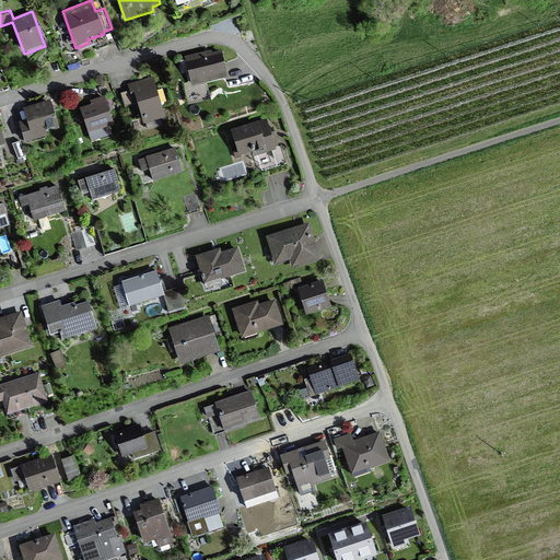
[(211,50),(185,57),(185,60),(179,61),(182,71),(187,69),(191,86),(228,78),(221,51),(212,54),(211,50)]
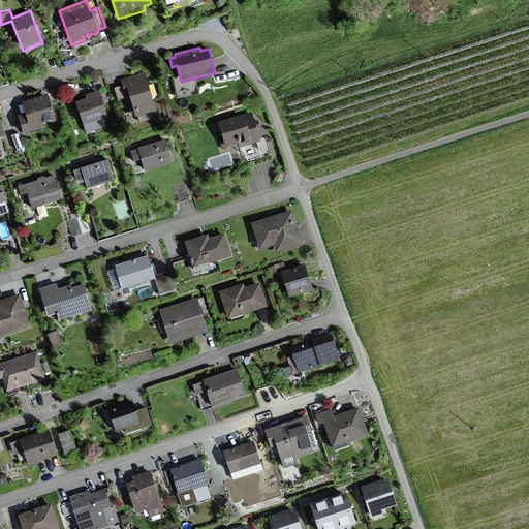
[(149,86),(145,72),(120,80),(122,86),(114,89),(118,101),(126,98),(126,100),(130,99),(136,119),(138,118),(139,123),(153,119),(151,114),(159,112),(157,104),(154,105),(152,97),(157,96),(153,84),(149,86)]
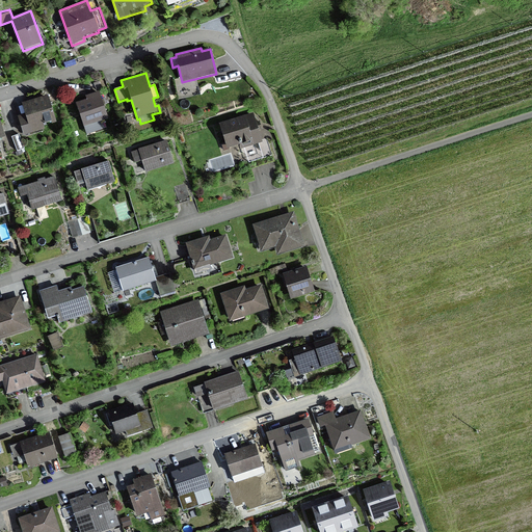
[(86,100),(76,103),(84,128),(108,121),(103,105),(109,103),(105,88),(102,89),(100,81),(94,83),(97,92),(85,96),(86,100)]
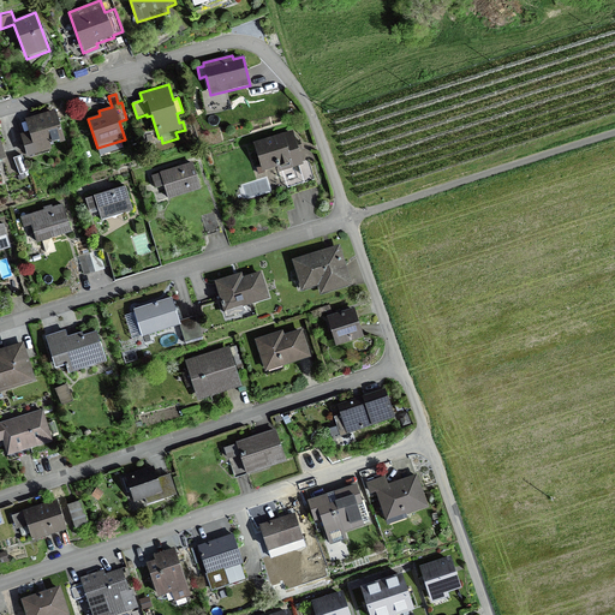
[(55,111),(25,119),(29,132),(21,135),(28,157),(52,150),(49,144),(60,142),(60,144),(65,143),(55,111)]
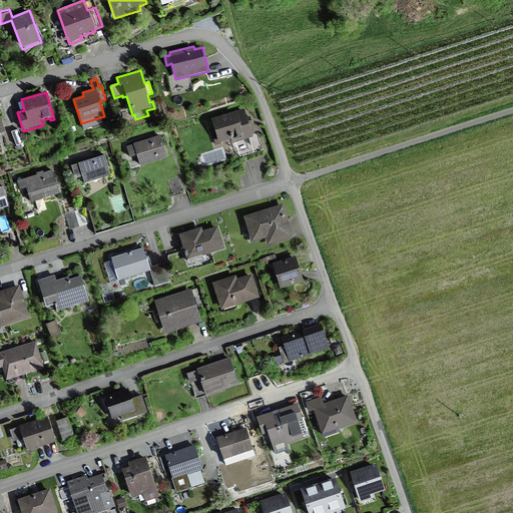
[(244,109),(211,119),(216,137),(213,139),(215,146),(221,144),(221,143),(230,139),(232,144),(253,137),(249,126),(252,125),(250,117),(247,118),(244,109)]
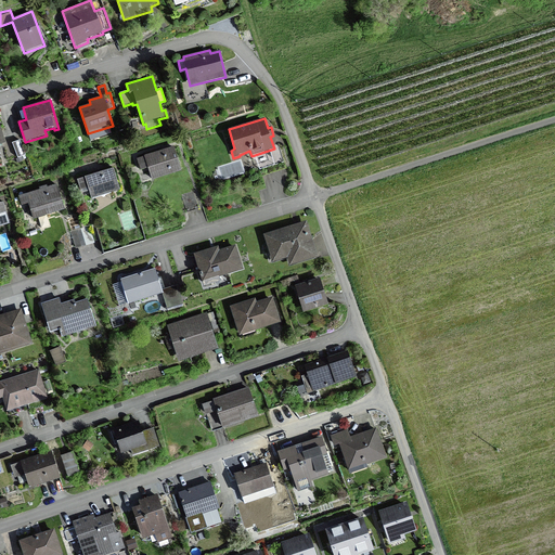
[(26,158),(20,140),(12,143),(17,158),(16,158),(17,163),(24,160),(23,159),(26,158)]
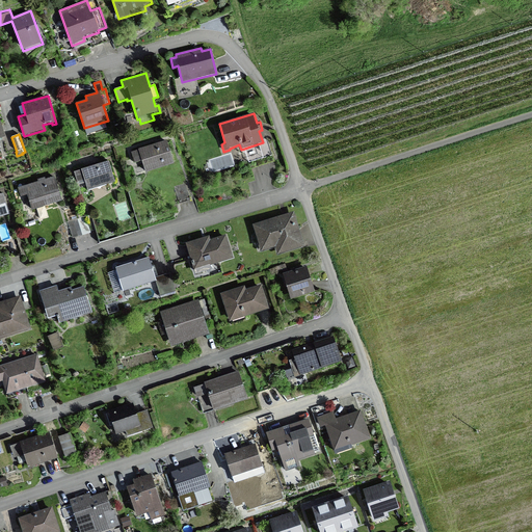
[(138,150),(131,152),(134,163),(141,161),(145,174),(174,165),(166,140),(138,149),(138,150)]
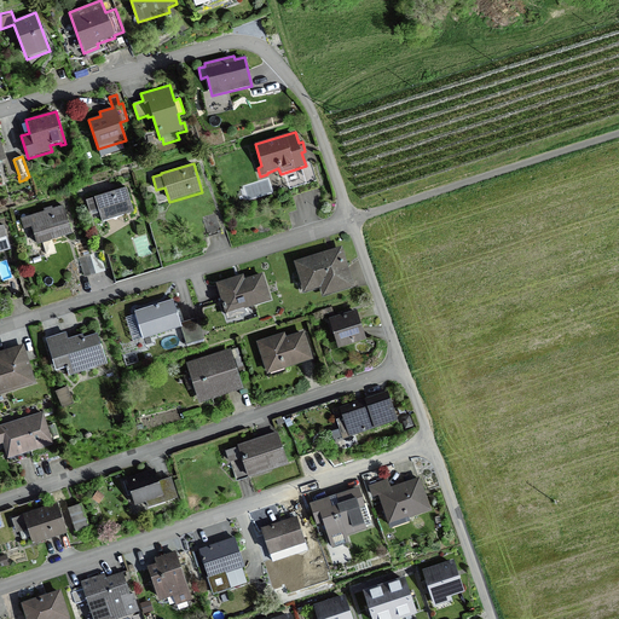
[(125,187),(84,200),(87,210),(96,208),(99,220),(131,210),(125,187)]
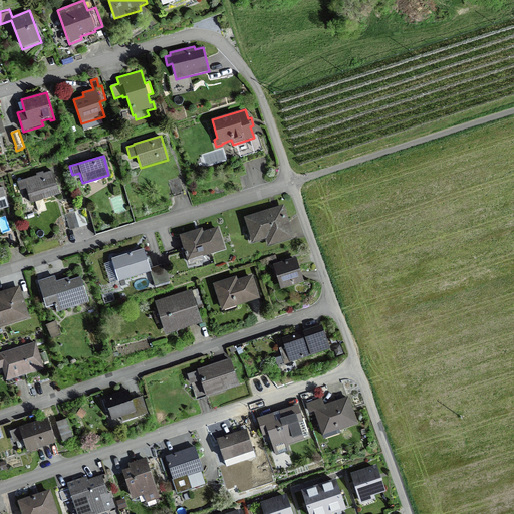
[(50,171),(16,181),(18,189),(24,187),(29,202),(57,193),(50,171)]
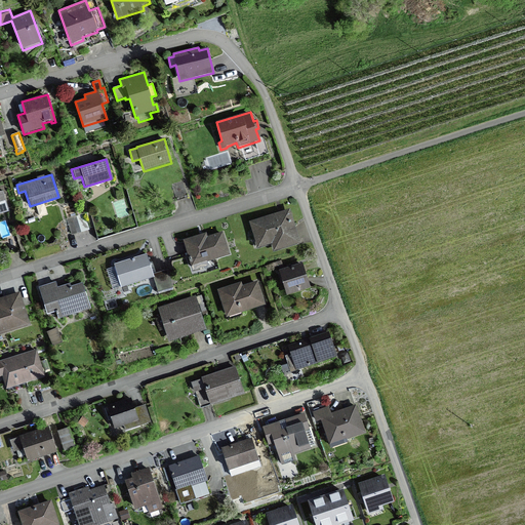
[(180,184),(172,186),(175,199),(185,196),(180,184)]
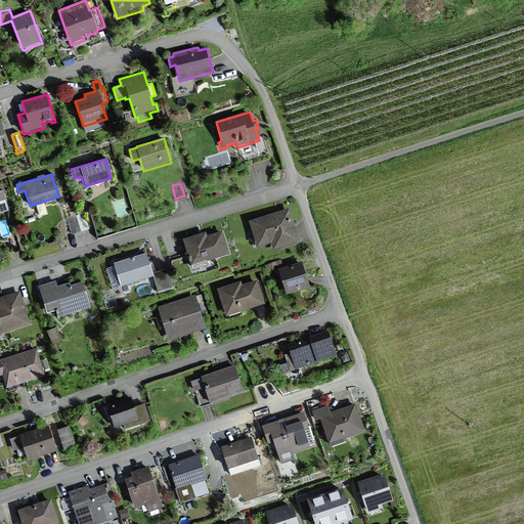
[(289,211),(250,222),(258,248),(273,243),(275,250),(299,243),(289,211)]
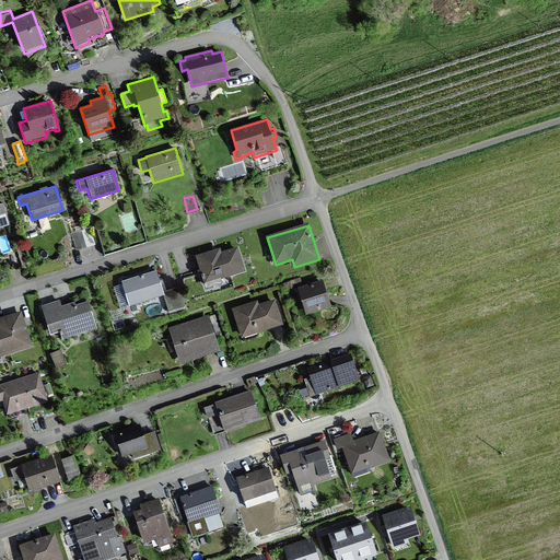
[(89,229),(80,232),(84,247),(93,245),(89,229)]
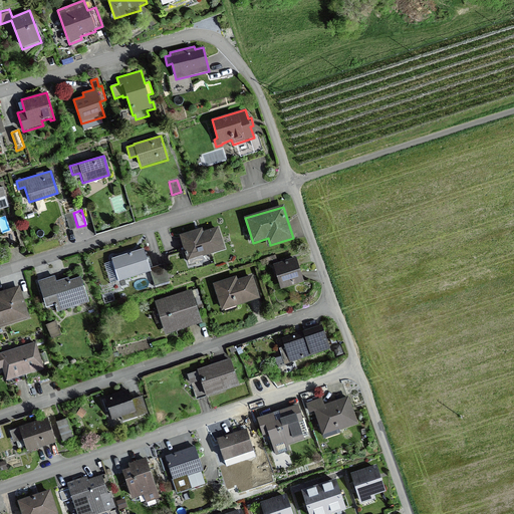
[(73,213),(65,215),(69,229),(77,227),(73,213)]
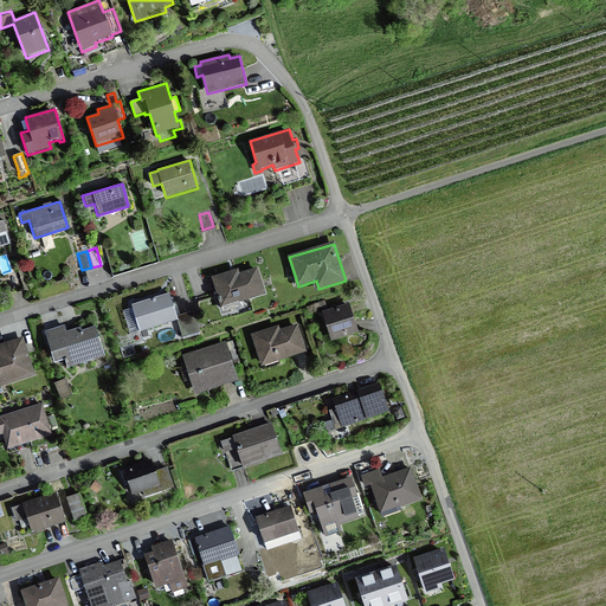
[(234,270),(210,277),(219,305),(262,292),(255,268),(236,274),(234,270)]
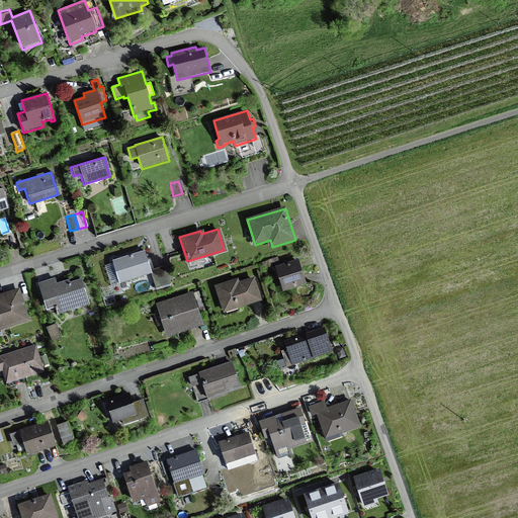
[(143,251),(111,260),(118,282),(150,273),(143,251)]
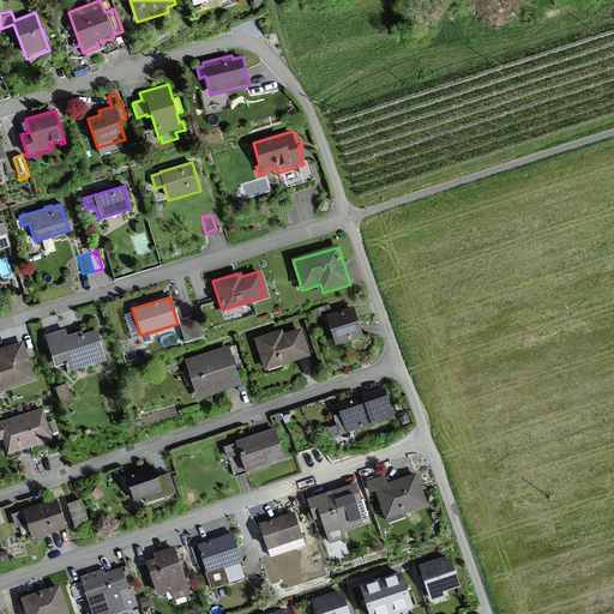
[(361,336),(353,307),(325,317),(335,344),(361,336)]
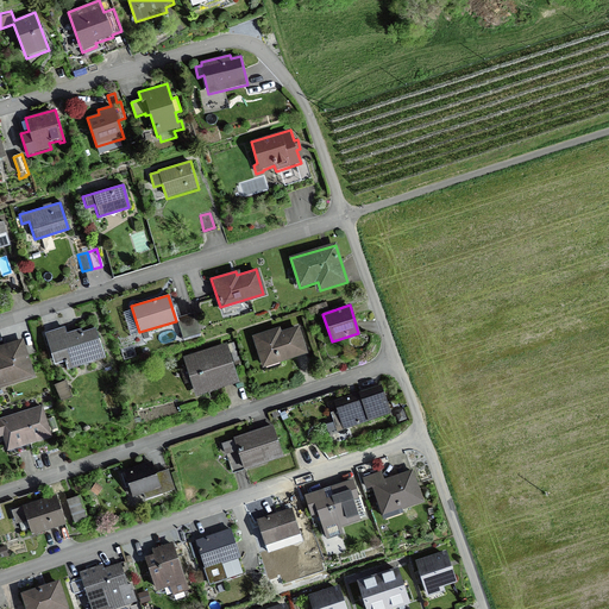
[(61,328),(43,334),(54,364),(63,360),(67,369),(104,357),(93,327),(80,332),(79,328),(63,334),(61,328)]
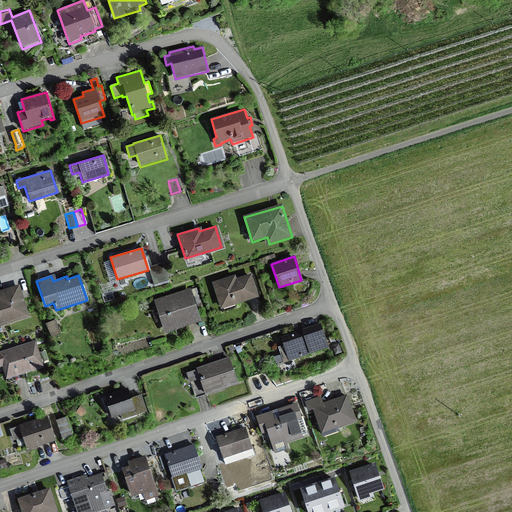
[(233,276),(212,282),(220,306),(254,294),(248,275),(234,280),(233,276)]
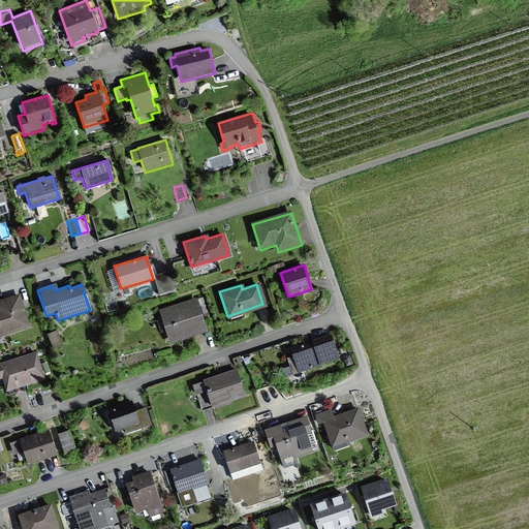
[(0,334),(27,325),(17,294),(0,300),(0,334)]
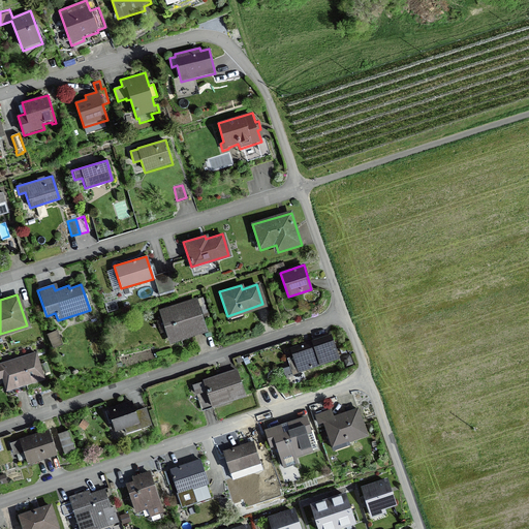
[(194,299),(158,310),(168,341),(205,330),(194,299)]
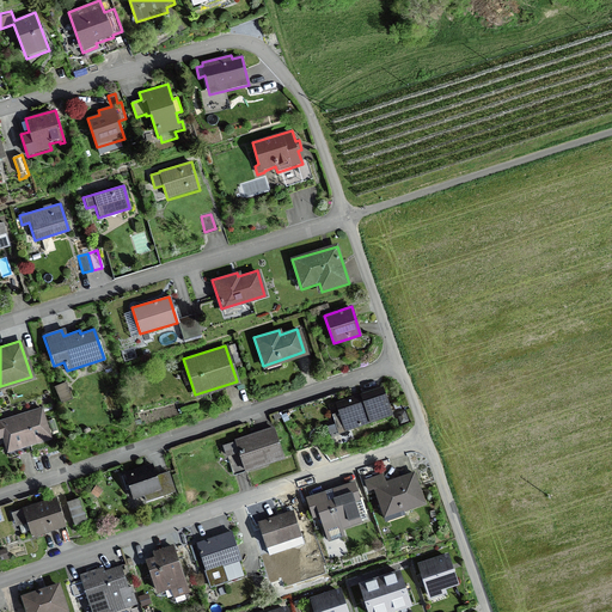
[(66,384),(55,389),(61,403),(72,399),(66,384)]
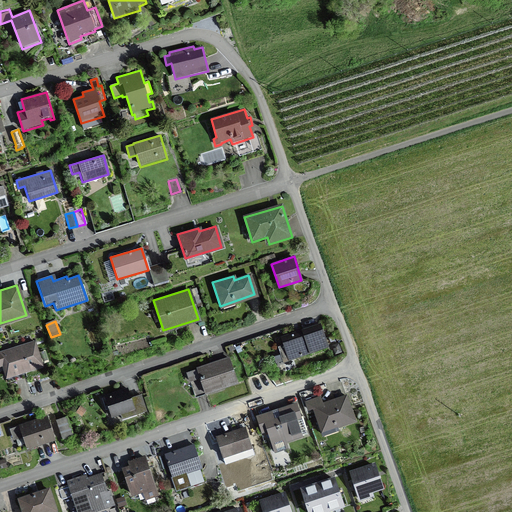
[(319,323),(280,336),(283,345),(278,346),(283,362),(327,346),(319,323)]
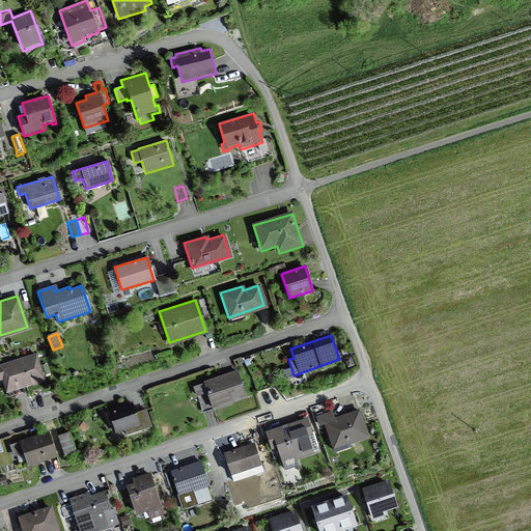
[(34,354),(0,364),(0,379),(1,380),(5,391),(43,380),(34,354)]
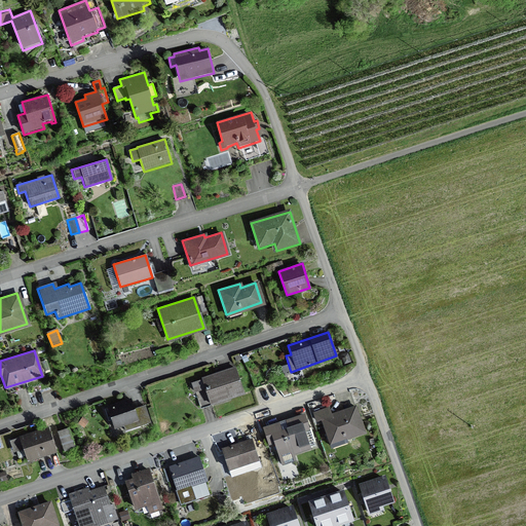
[(233,368),(200,378),(209,404),(242,392),(233,368)]
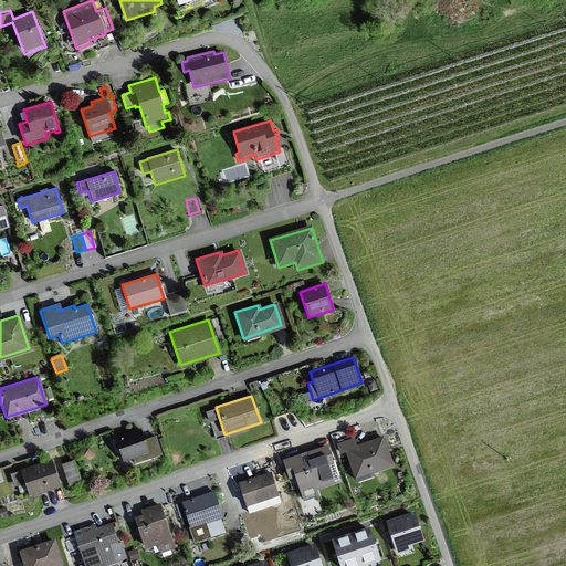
[(139,429),(114,438),(122,462),(133,458),(134,463),(160,454),(155,436),(143,440),(139,429)]
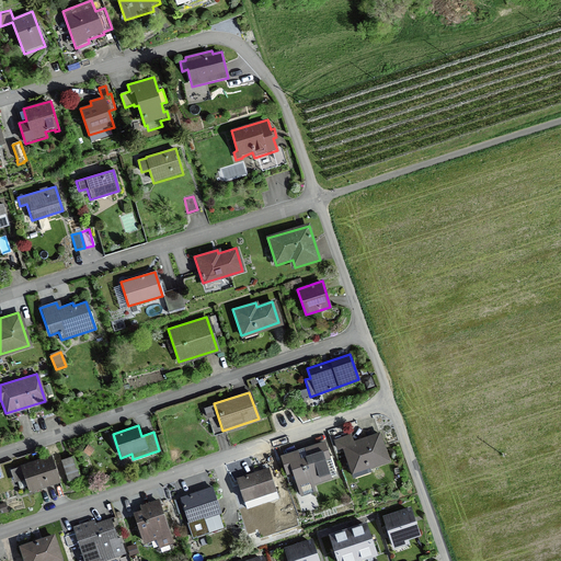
[(350,436),(334,441),(336,449),(343,448),(352,476),(368,471),(367,467),(387,460),(378,434),(352,443),(350,436)]
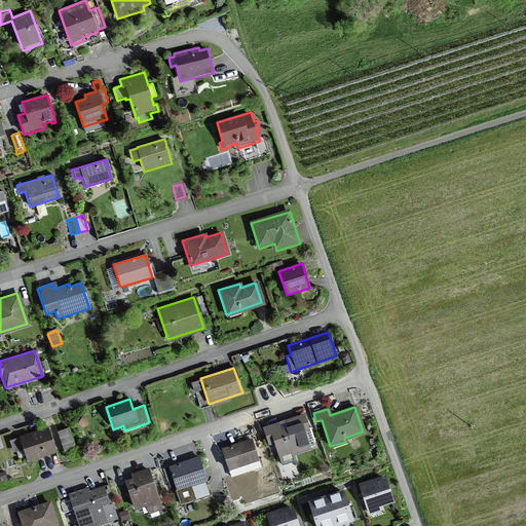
[(303,414),(263,427),(268,443),(274,441),(282,464),(293,460),(290,453),(309,447),(304,430),(308,429),(303,414)]
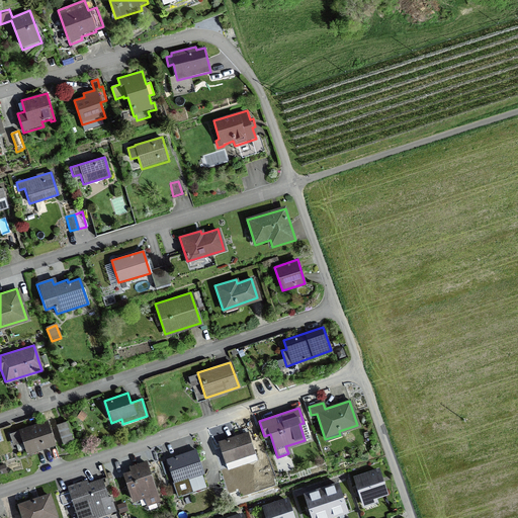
[(46,421),(17,430),(25,454),(54,445),(46,421)]
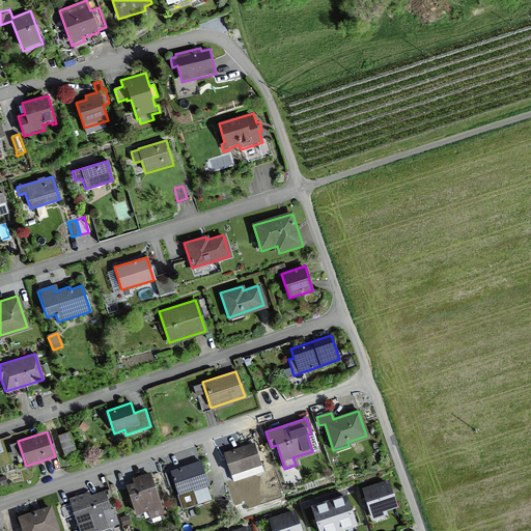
[(68,434),(58,437),(64,455),(75,452),(68,434)]
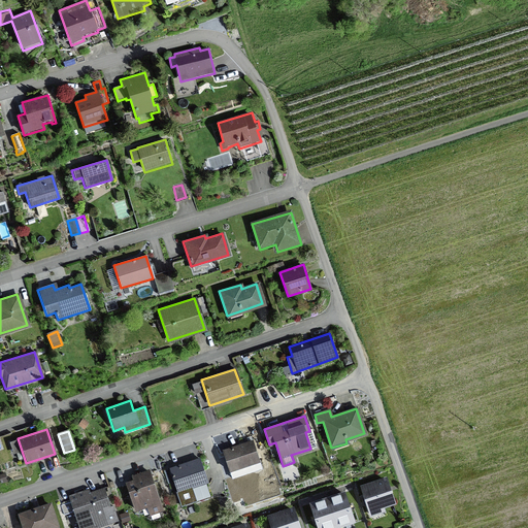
[(252,440),(222,450),(229,471),(259,462),(252,440)]
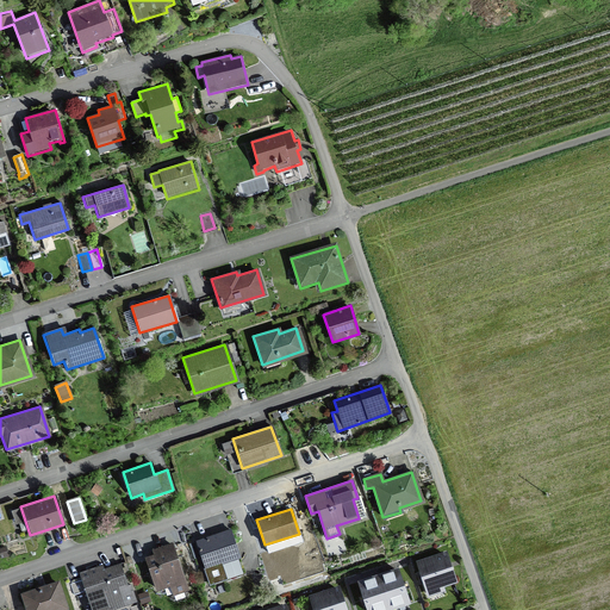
[(229,530),(194,541),(204,570),(237,559),(229,530)]
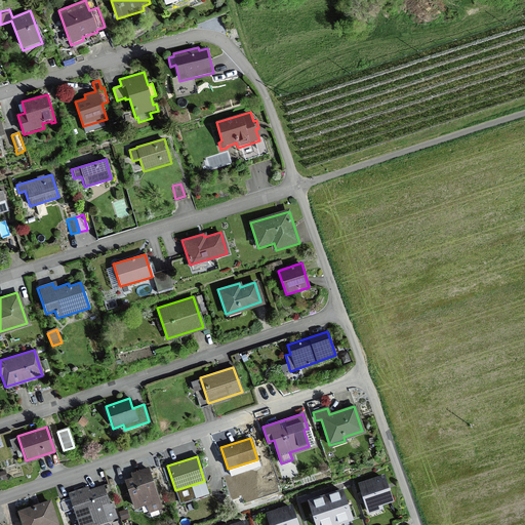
[(131,477),(124,479),(134,508),(146,503),(149,512),(160,508),(146,467),(129,473),(131,477)]
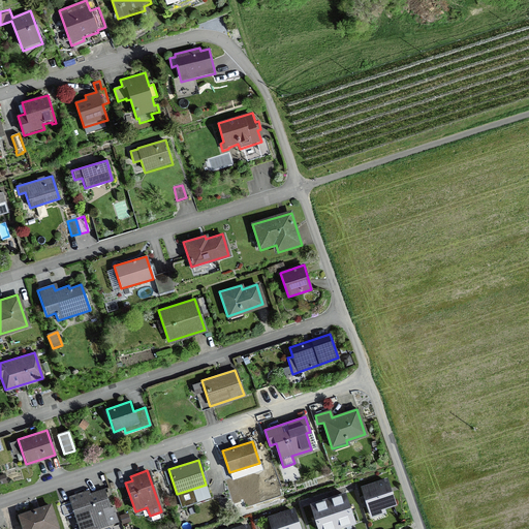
[(364,490),(371,511),(393,504),(390,494),(385,483),(364,490)]
